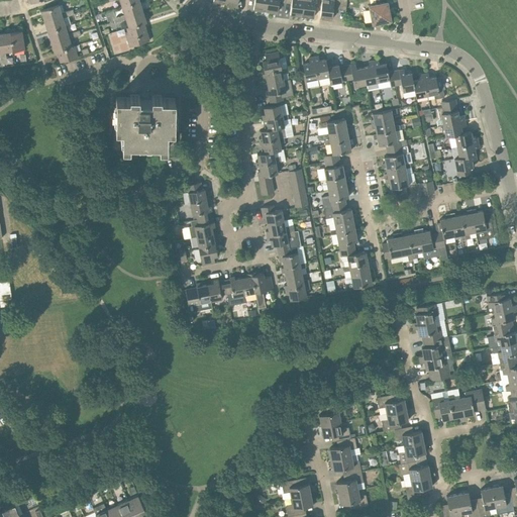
[(254,0),(253,9),(266,11),(267,0),(254,0)]
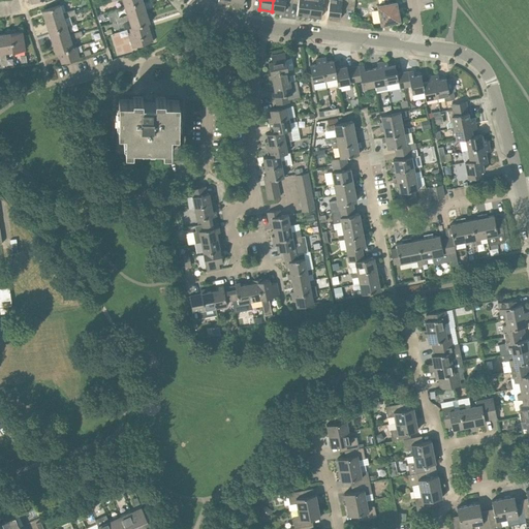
[(273,0),(272,11),(283,13),(285,2),(291,3),(291,0),(273,0)]
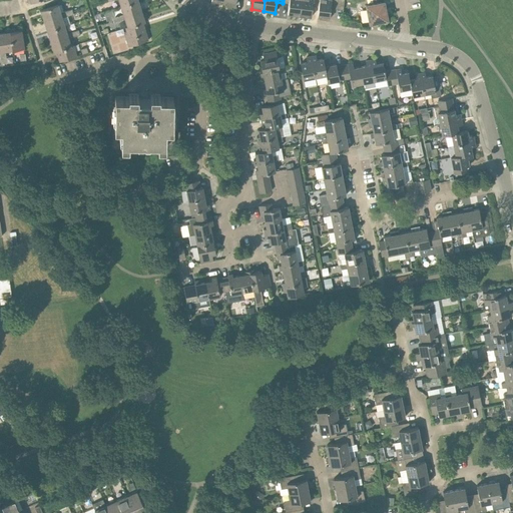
[(283,0),(283,3),(289,4),(288,14),(300,16),(301,0),(283,0)]
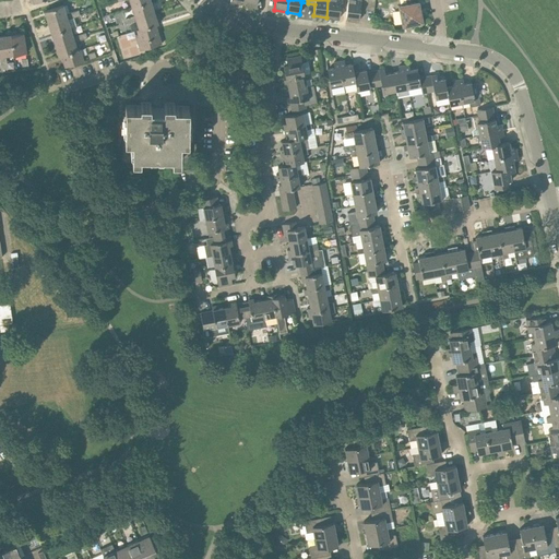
[(328,0),(326,18),(340,19),(341,7),(347,8),(348,0),(328,0)]
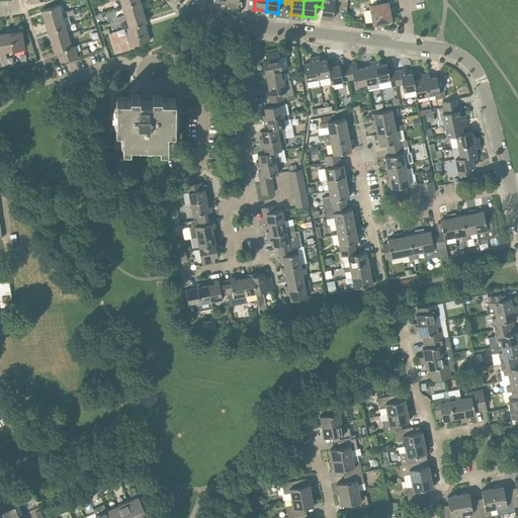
[(323,0),(322,7),(321,18),(333,19),(334,9),(340,9),(341,0),(334,0),(335,0),(331,0),(323,0)]
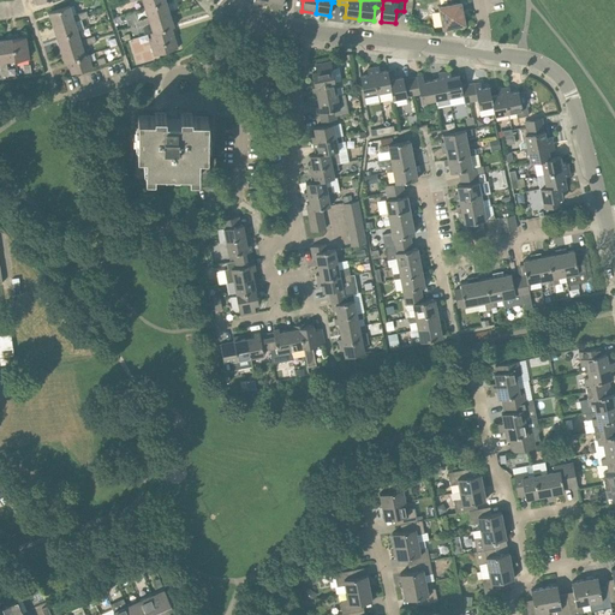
[(443,29),(465,24),(461,3),(460,0),(447,0),(448,5),(439,6),(443,29)]
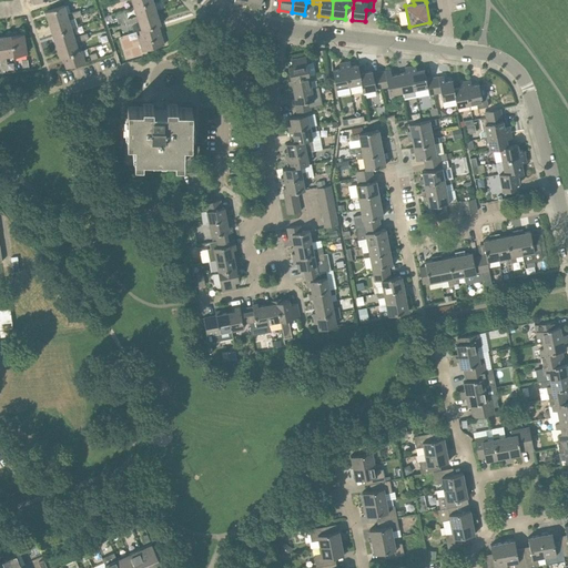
[(134,8),(138,17),(138,19),(158,13),(153,2),(134,8)]
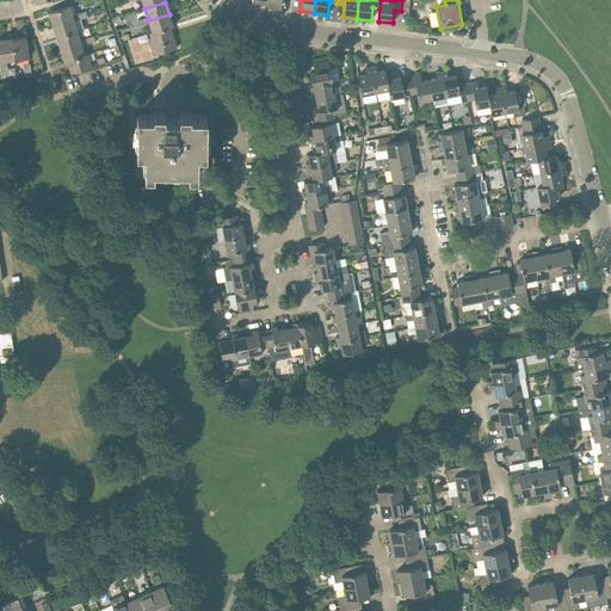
[(49,12),(53,25),(73,19),(74,22),(81,20),(79,14),(73,16),(69,6),(49,12)]
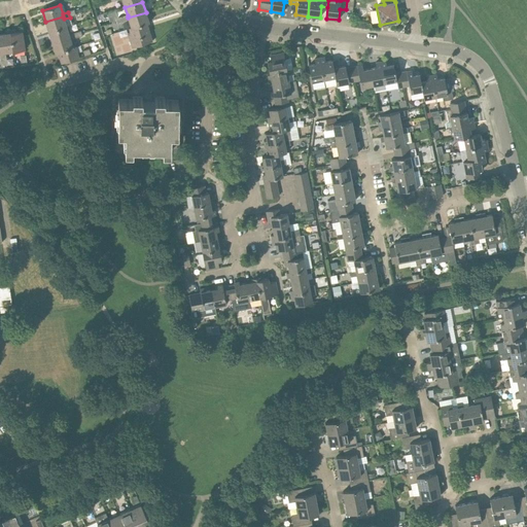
[(109,19),(117,15),(115,9),(107,12),(109,19)]
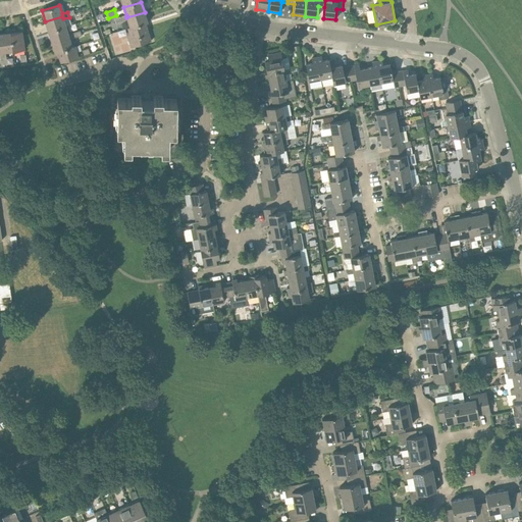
[(145,12),(126,17),(126,15),(120,17),(121,21),(127,19),(129,28),(145,22),(146,23),(148,23),(145,12)]
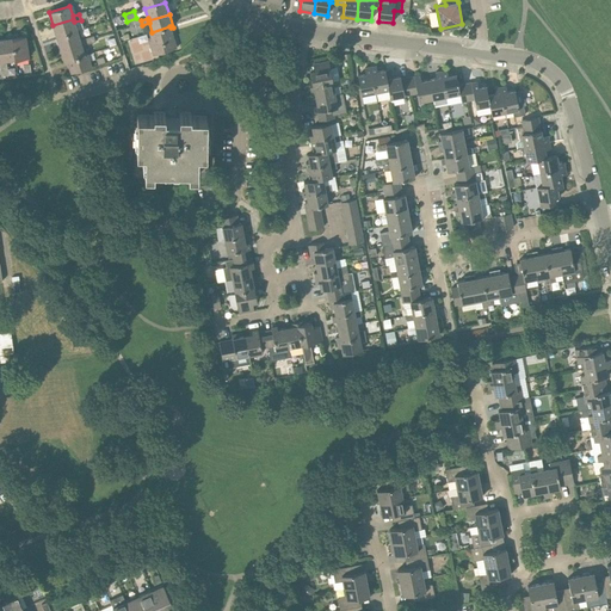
[(73,19),(53,25),(56,37),(78,31),(74,22),(73,19)]
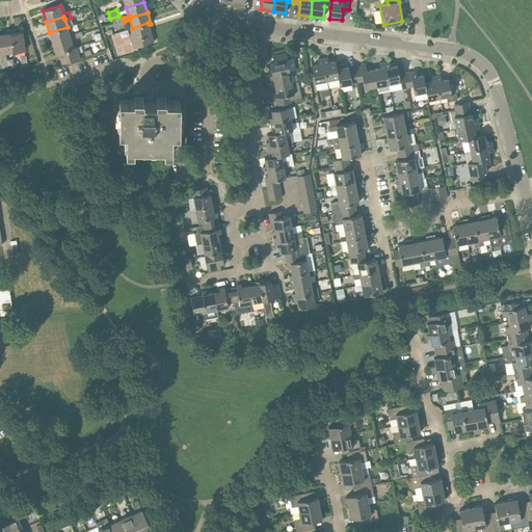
[(148,23),(132,28),(130,29),(133,40),(131,41),(134,49),(154,43),(149,24),(148,23)]
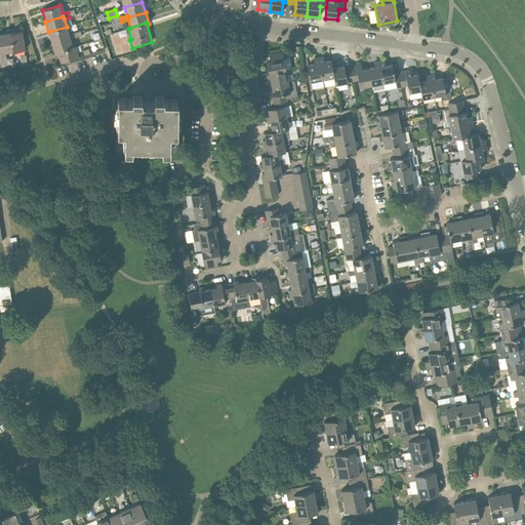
[(71,40),(76,38),(75,33),(69,35),(67,27),(48,32),(52,43),(70,37),(71,40)]
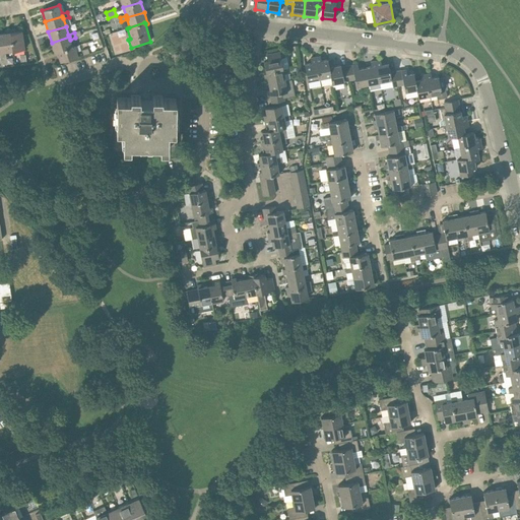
[(10,30),(13,52),(24,50),(21,31),(16,33),(15,29),(10,30)]
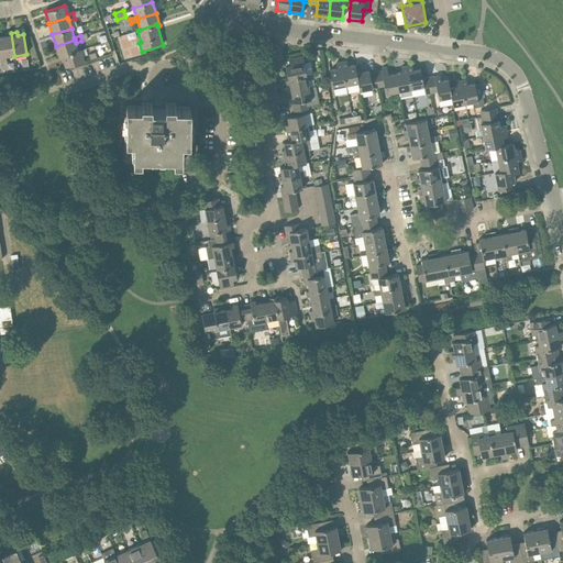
[(0,36),(0,41),(2,58),(0,57),(0,59),(1,65),(7,64),(6,57),(14,56),(11,33),(4,33),(6,36),(0,36)]
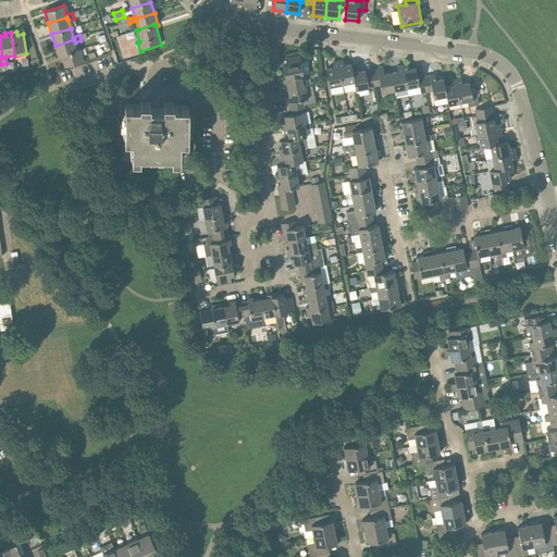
[(77,50),(75,42),(74,39),(56,46),(59,57),(61,57),(77,51),(77,50)]
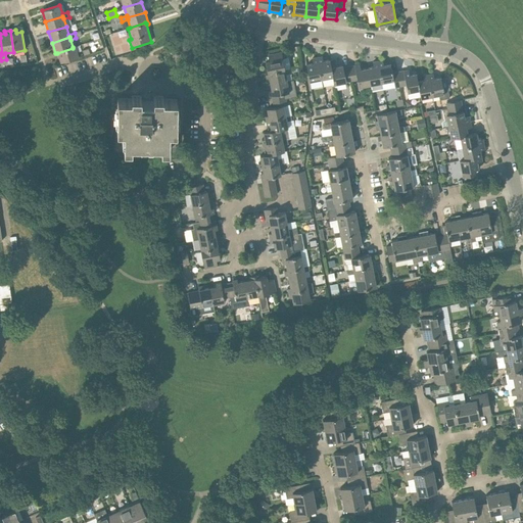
[(73,47),(73,48),(57,53),(61,63),(79,58),(75,46),(73,47)]
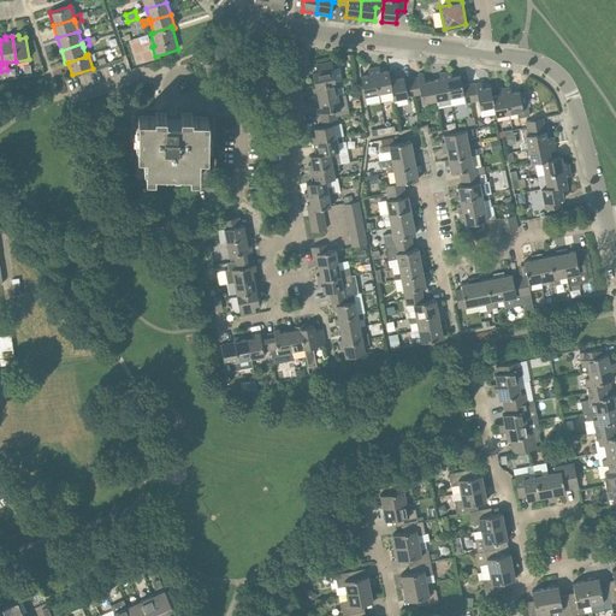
[(313,87),(336,83),(342,82),(343,81),(341,69),(333,70),(332,61),(317,65),(318,72),(313,73),(314,81),(312,82),(313,87)]
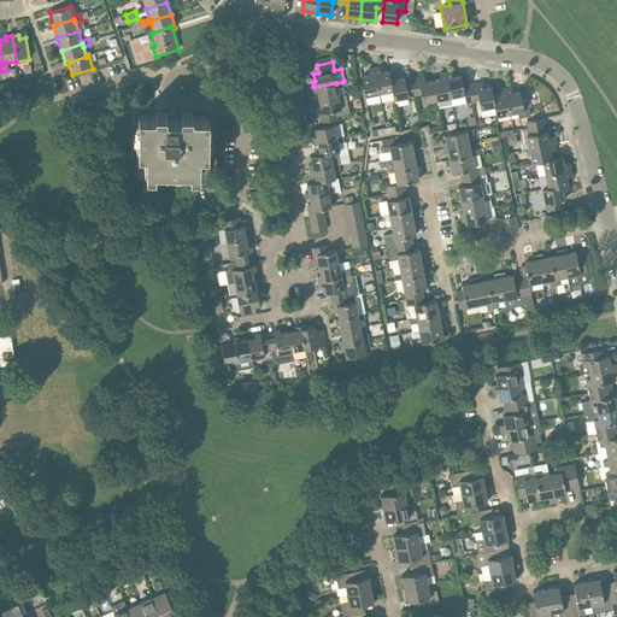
[(380,93),(393,90),(391,75),(389,71),(381,72),(381,66),(375,68),(380,93)]
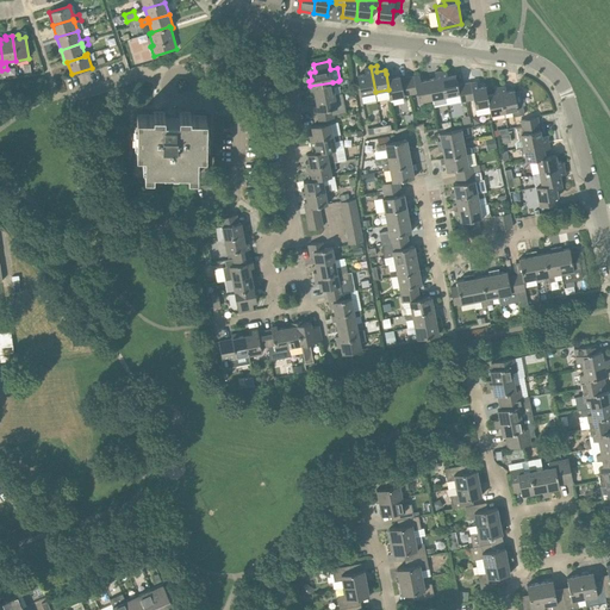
[(375,92),(371,67),(365,68),(366,74),(358,76),(361,95),(375,92)]
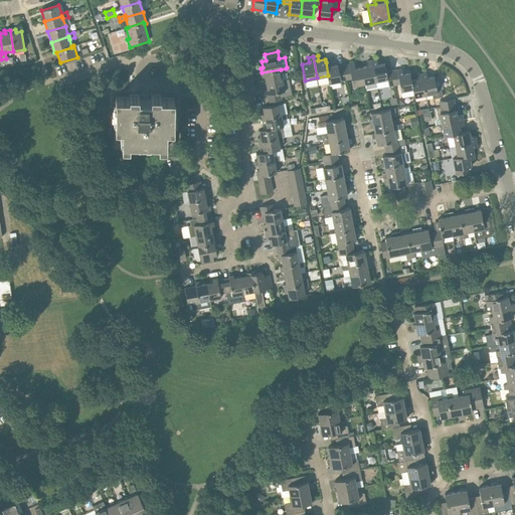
[(372,60),(377,87),(377,89),(394,86),(392,71),(386,72),(384,63),(378,64),(377,59),(372,60)]
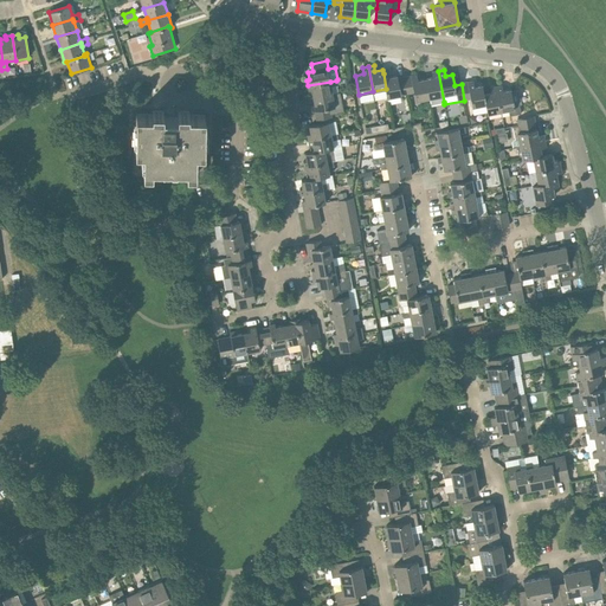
[(426,79),(430,98),(431,104),(444,102),(438,71),(432,72),(433,78),(426,79)]
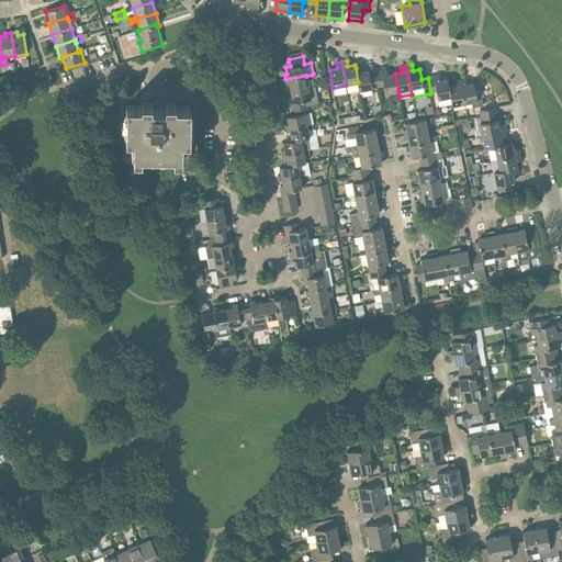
[(359,91),(378,87),(375,71),(369,72),(369,70),(361,72),(360,67),(356,68),(358,82),(359,91)]
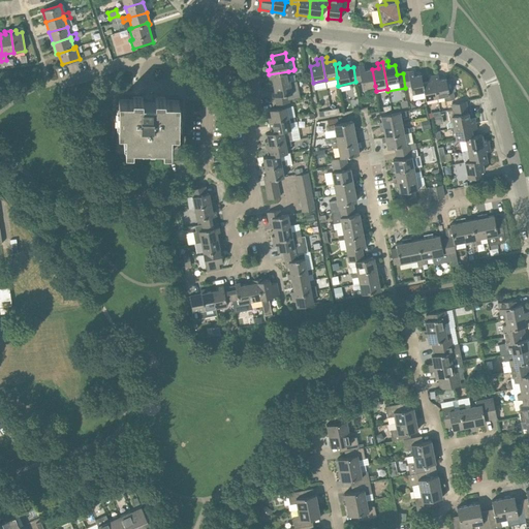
[(353,67),(355,82),(362,81),(363,88),(375,86),(372,69),(365,70),(364,65),(353,67)]
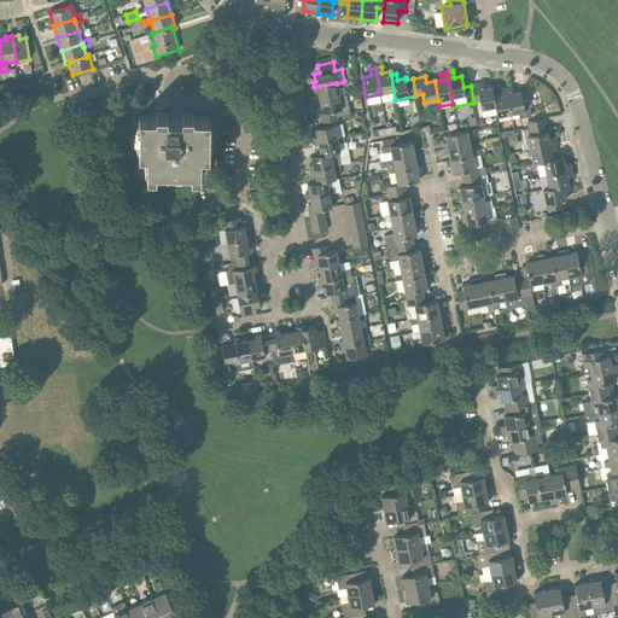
[(343,82),(337,83),(314,87),(315,93),(319,93),(320,100),(339,95),(337,88),(344,87),(343,82)]
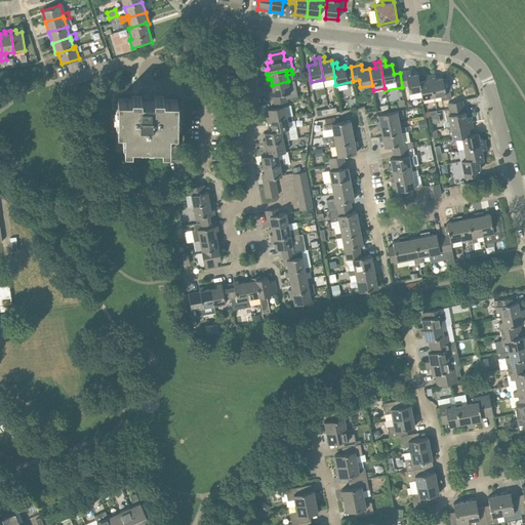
[(400,73),(402,87),(408,85),(409,93),(420,90),(421,90),(419,82),(418,74),(411,75),(410,70),(400,73)]
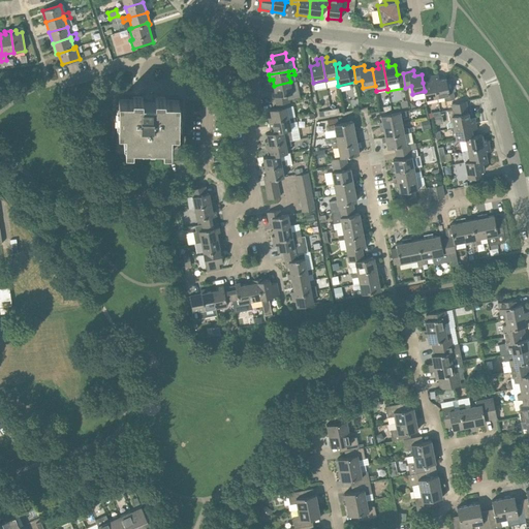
[(433,75),(437,97),(444,96),(445,101),(455,99),(454,91),(455,91),(453,81),(446,82),(446,79),(439,80),(438,74),(433,75)]
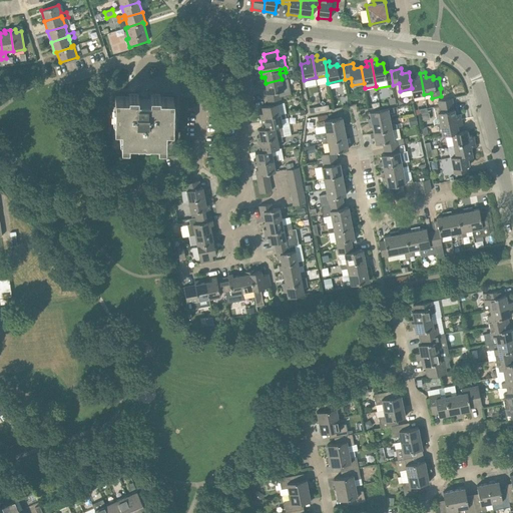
[(412,88),(411,88),(413,97),(424,94),(420,73),(415,74),(416,79),(410,80),(412,88)]
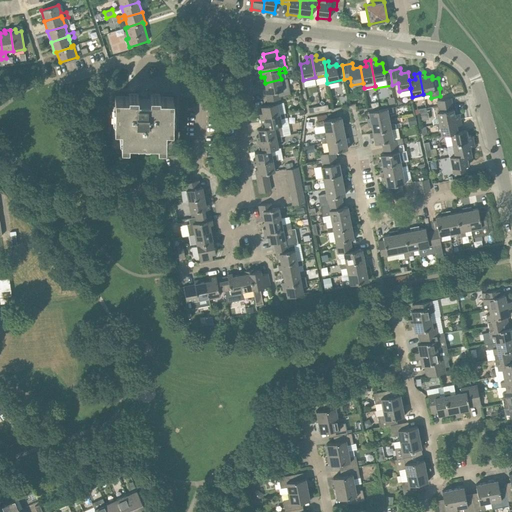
[(287,78),(281,79),(265,83),(266,89),(263,89),(264,94),(266,94),(267,100),(280,97),(290,95),(287,78)]
